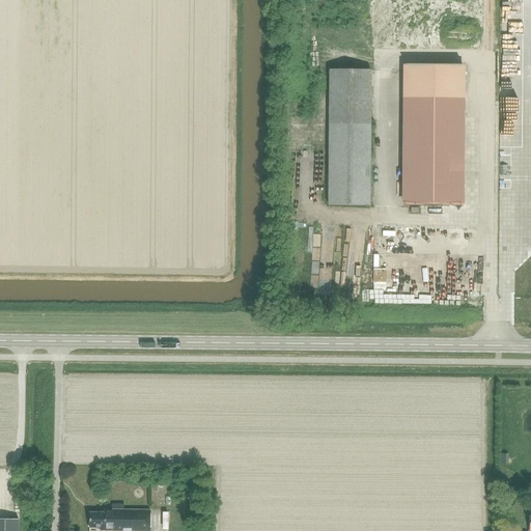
[(477,52),(477,62),(488,61),(488,52),(477,52)]
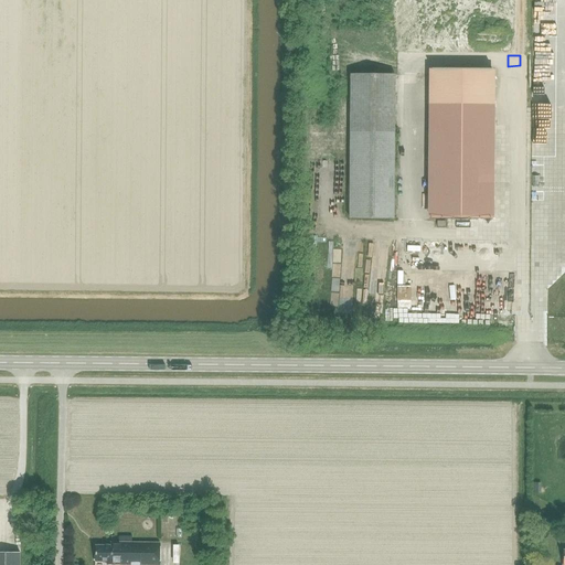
[(492,104),(492,70),(432,70),(432,104),(492,104)]
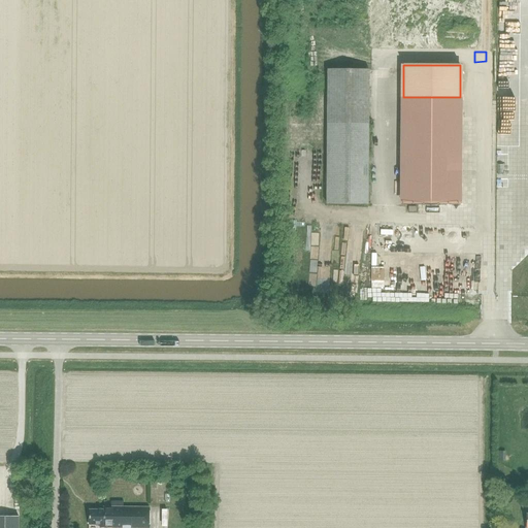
[(369,124),(369,70),(327,70),(326,204),(368,205),(369,124)]
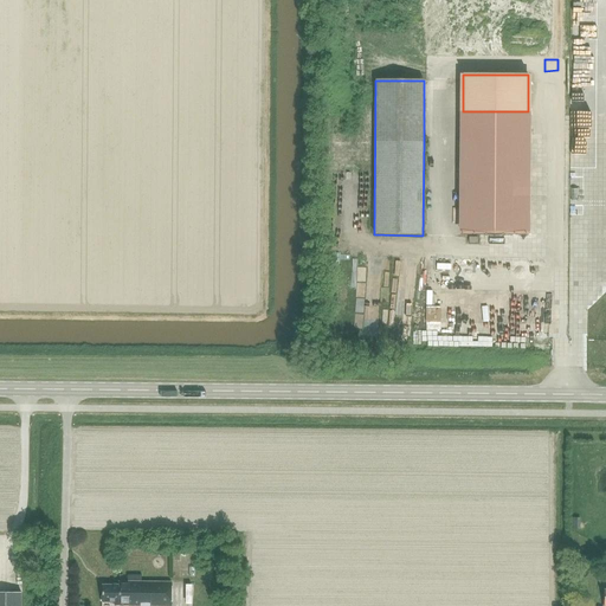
[(565,141),(579,141),(579,143),(591,143),(591,134),(565,133),(565,141)]
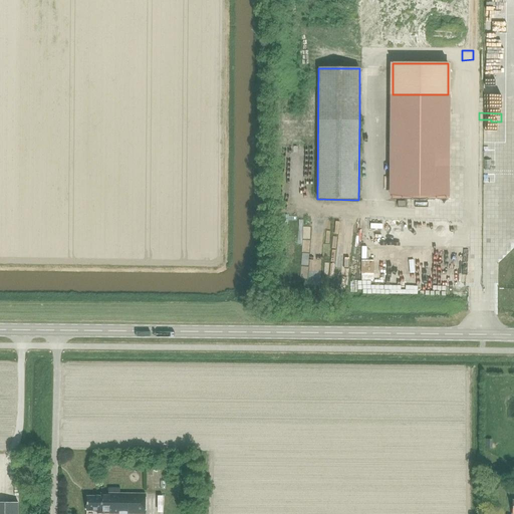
[(406,204),(458,204),(459,119),(407,119),(406,142),(396,142),(396,145),(387,145),(387,179),(407,179),(406,204)]
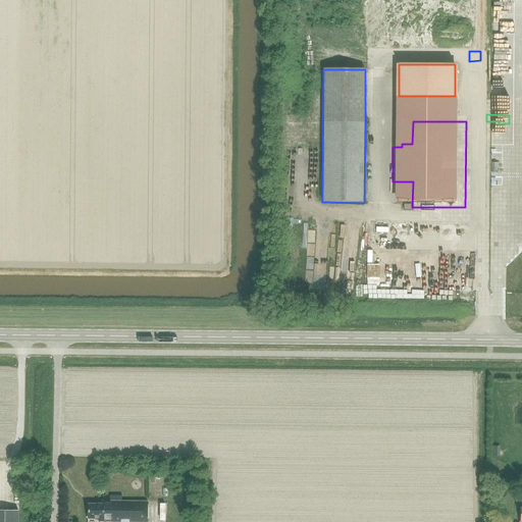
[(496,173),(500,177),(507,172),(503,167),(496,173)]
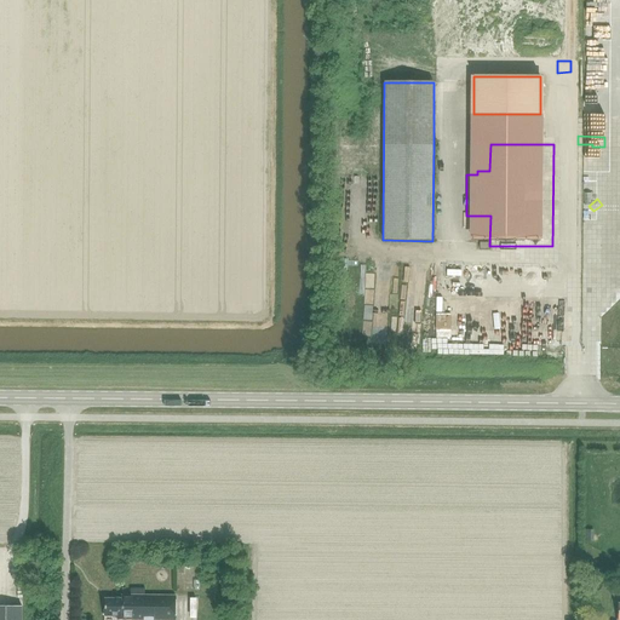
[(537,292),(547,292),(546,279),(537,279),(537,292)]
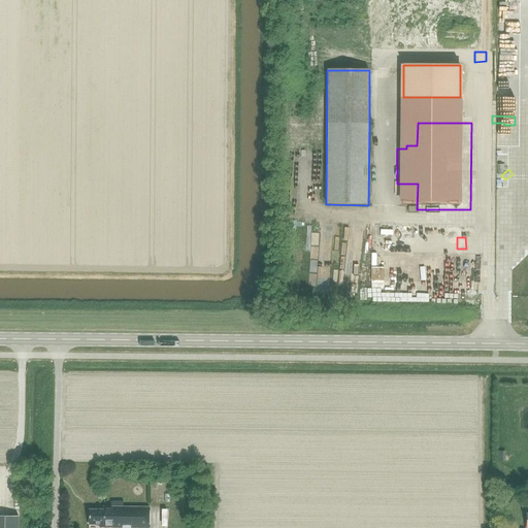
[(520,286),(520,276),(510,277),(510,286),(520,286)]
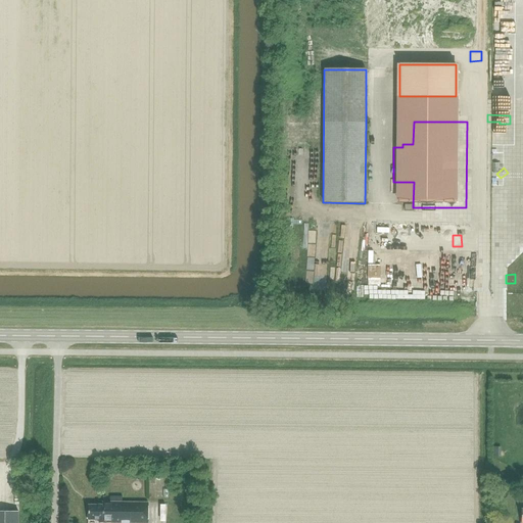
[(104,522),(147,522),(148,503),(102,503),(102,506),(88,506),(88,515),(87,515),(87,520),(98,520),(98,522),(104,522)]
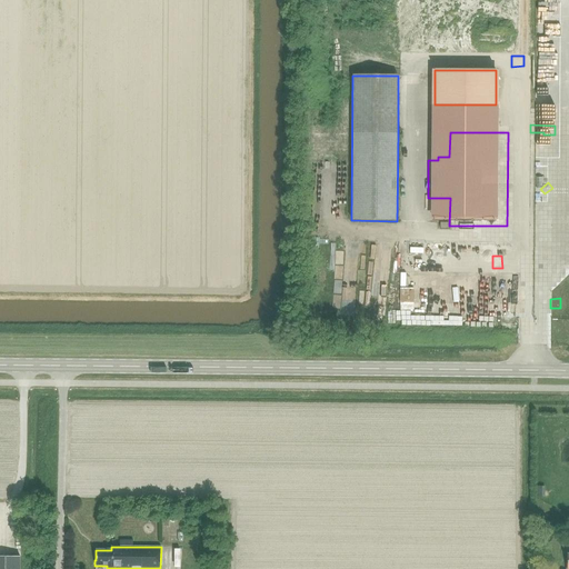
[(0,556),(0,568),(19,568),(20,557),(0,556)]
